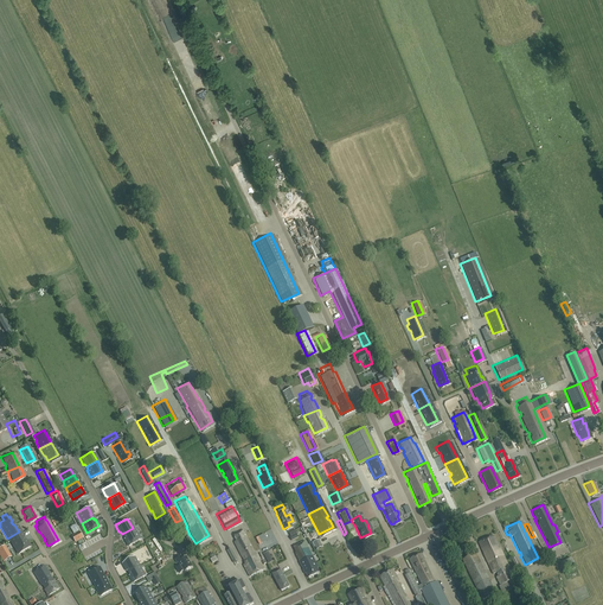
[(133,528),(122,534),(123,536),(122,537),(126,545),(138,537),(133,528)]
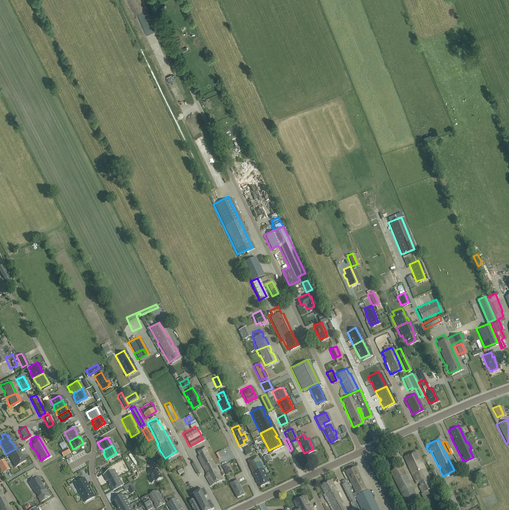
[(213,466),(202,445),(194,448),(197,454),(195,455),(201,468),(202,468),(205,473),(203,474),(208,484),(220,478),(217,471),(214,465),(213,466)]
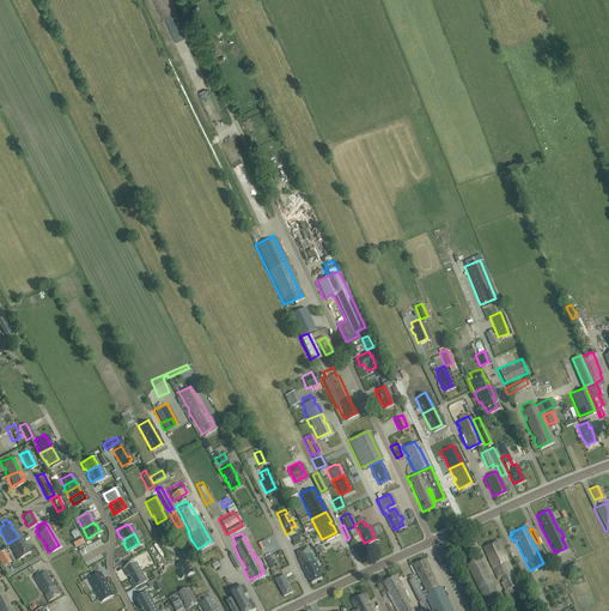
[(296,536),(294,533),(288,536),(290,539),(288,540),(291,544),(298,540),(297,538),(299,537),(297,534),(296,536)]
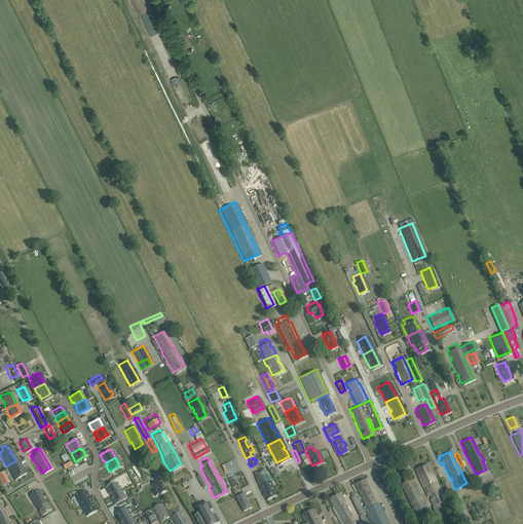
[(63,468),(69,464),(67,458),(60,462),(63,468)]
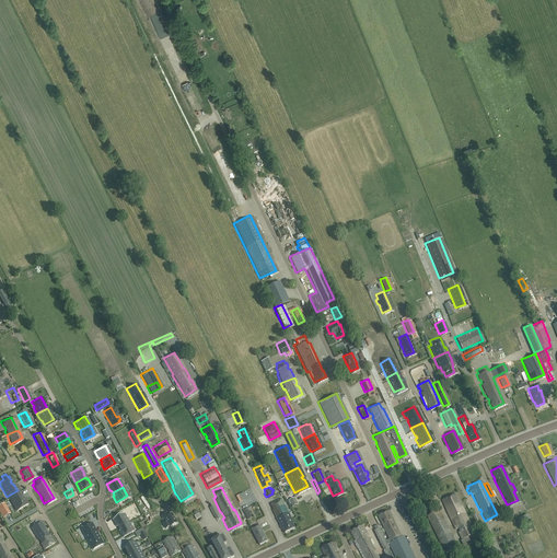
[(166,490),(169,495),(174,504),(177,502),(173,492),(171,493),(169,488),(166,490)]
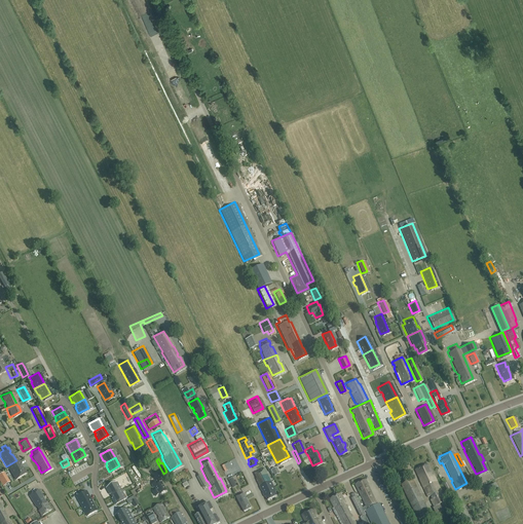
[(16,460),(6,466),(13,478),(24,472),(21,466),(19,466),(17,464),(19,463),(16,460)]
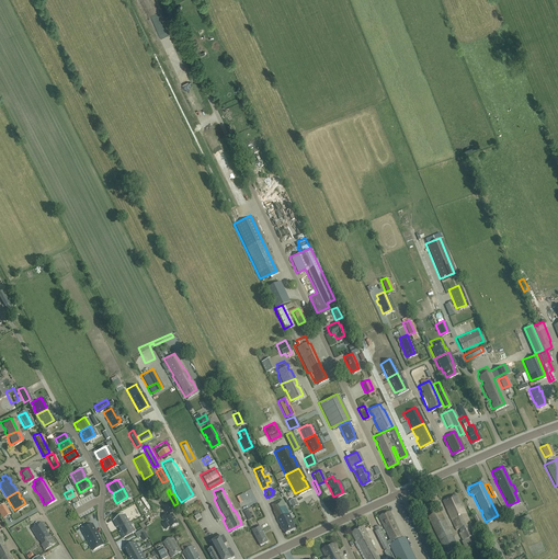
[(458,505),(454,493),(440,499),(453,528),(456,527),(457,531),(456,532),(459,539),(458,539),(462,546),(471,542),(471,540),(474,539),(471,534),(467,523),(468,523),(459,504),(458,505)]
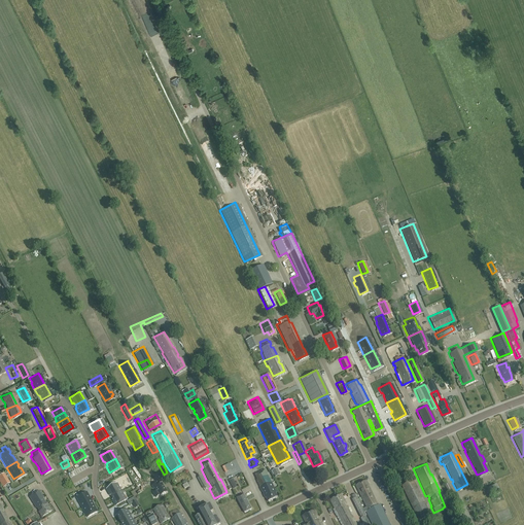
[(254,478),(253,478),(259,490),(260,490),(262,492),(260,493),(263,496),(264,496),(266,500),(275,495),(273,491),(269,481),(262,467),(252,473),(254,478)]
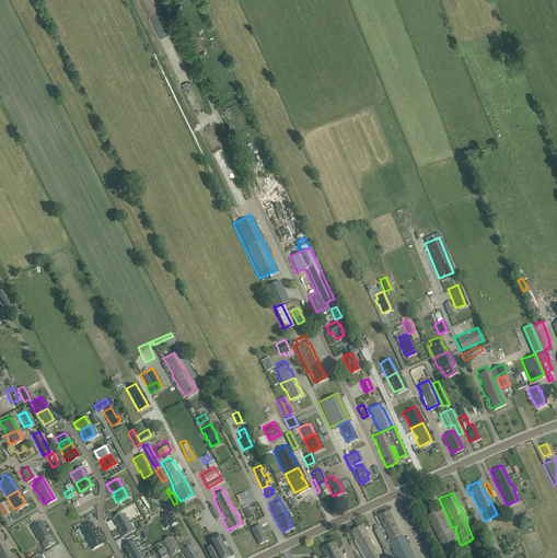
[(212,518),(217,515),(210,504),(207,506),(212,518)]
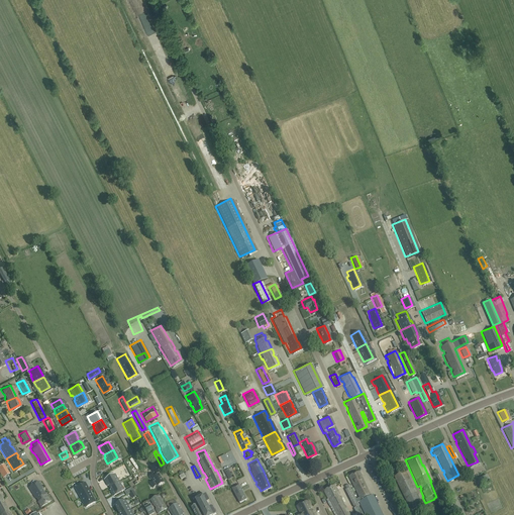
[(358,499),(368,495),(366,491),(358,476),(360,475),(356,470),(346,475),(358,499)]
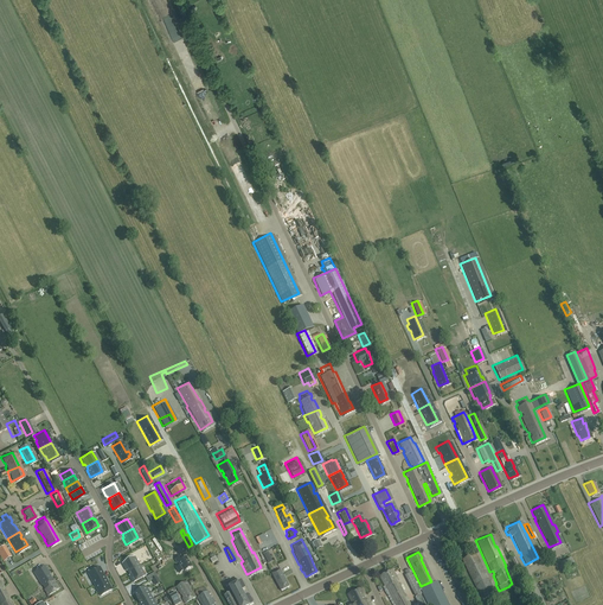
[(479,598),(491,593),(483,580),(486,579),(472,552),(460,558),(479,598)]
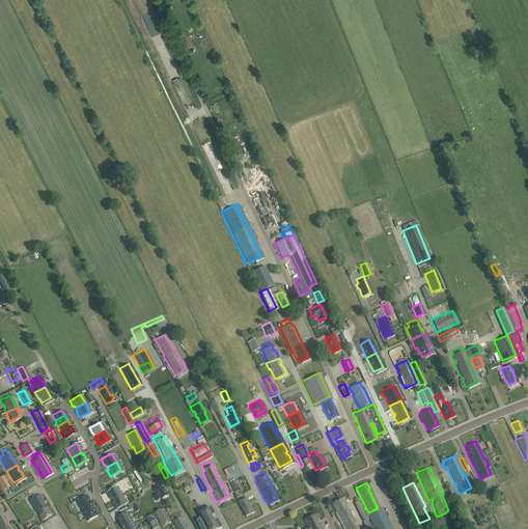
[(158,486),(156,484),(150,488),(153,491),(154,490),(159,498),(165,494),(160,485),(158,486)]
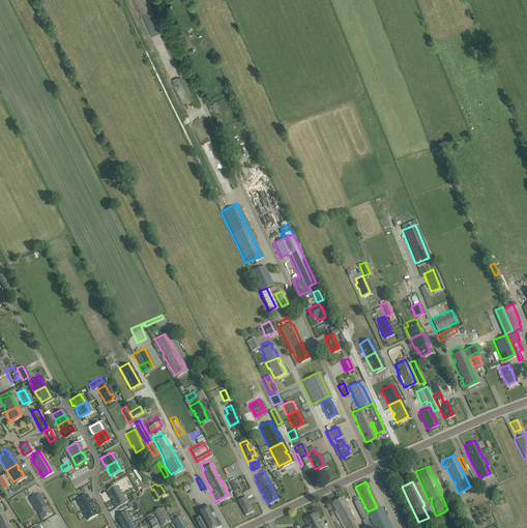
[(115,485),(105,490),(108,496),(109,496),(110,498),(119,493),(115,485)]
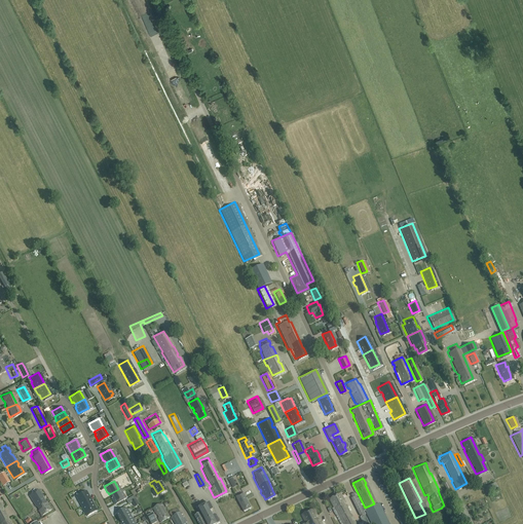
[(486,492),(495,487),(493,482),(483,486),(486,492)]
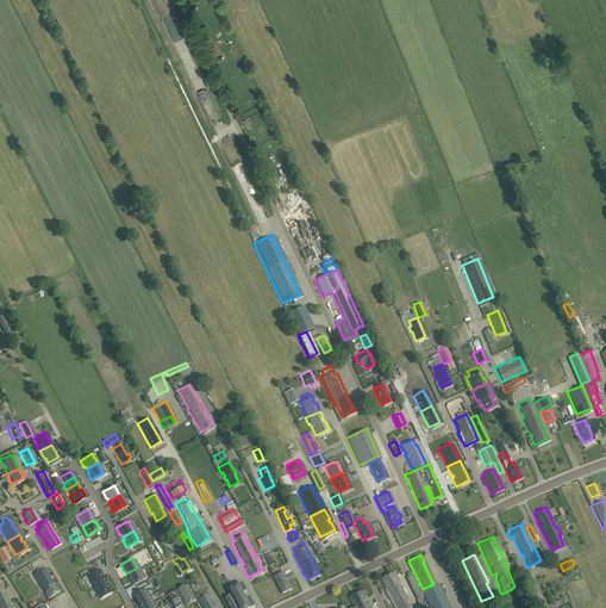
[(47,575),(42,566),(31,574),(38,585),(39,585),(42,590),(45,596),(56,590),(52,584),(50,582),(51,581),(49,578),(48,578),(47,576),(47,575)]
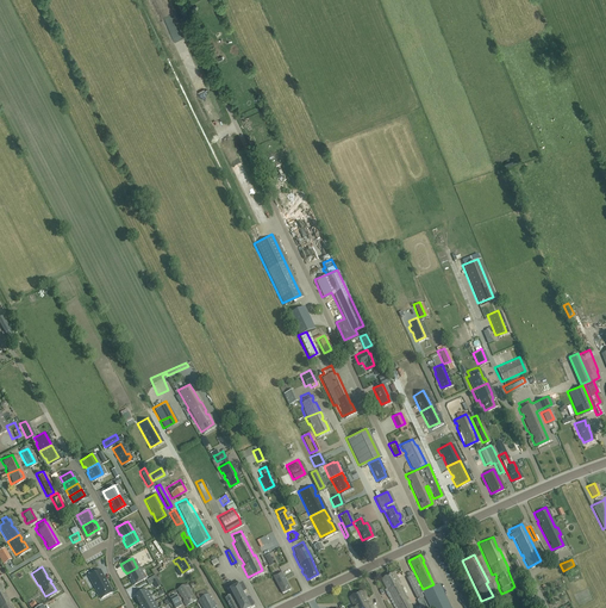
[(137,568),(126,574),(129,576),(127,577),(131,584),(143,577),(137,568)]
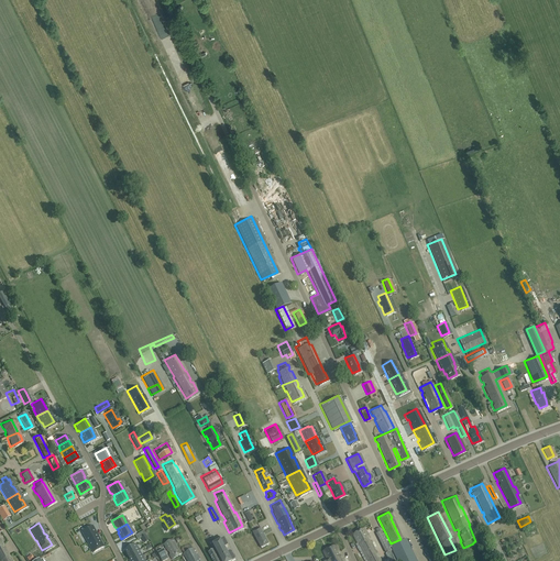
[(101,545),(90,525),(79,530),(90,550),(101,545)]
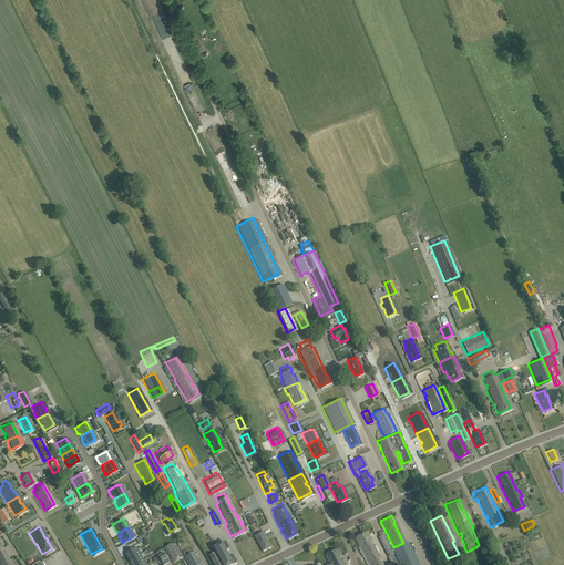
[(259,551),(260,550),(268,546),(258,530),(252,534),(250,534),(259,551)]
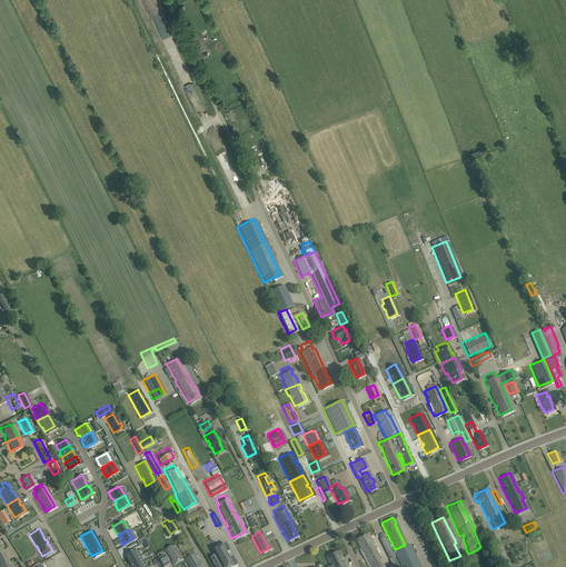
[(366,531),(354,538),(358,548),(356,548),(366,566),(397,566),(391,555),(393,555),(380,531),(377,533),(379,536),(377,537),(387,558),(389,563),(385,565),(385,566),(383,566),(373,545),(370,546),(369,543),(370,541),(366,531)]
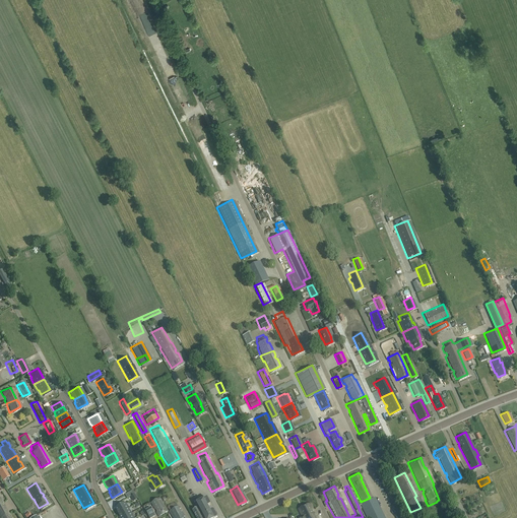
[(165,510),(160,502),(157,496),(148,501),(152,507),(153,507),(154,510),(153,510),(154,511),(153,512),(155,515),(165,510)]
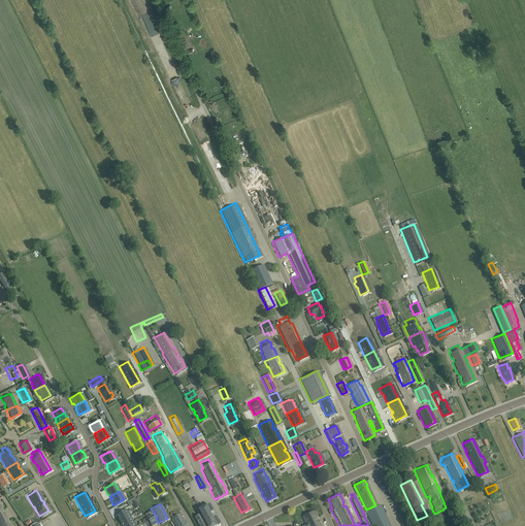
[(210,511),(207,503),(204,505),(197,508),(199,513),(193,517),(197,525),(214,525),(215,525),(218,524),(215,517),(212,516),(210,518),(207,513),(210,511)]
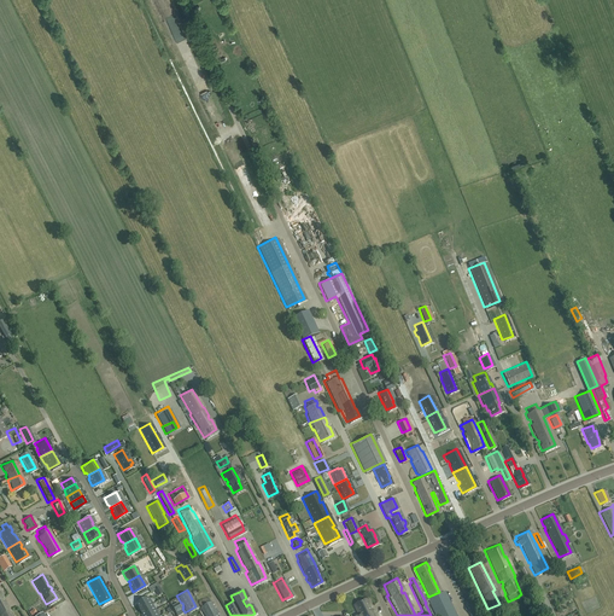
[(454,615),(442,591),(439,592),(428,597),(426,598),(433,615),(454,615)]
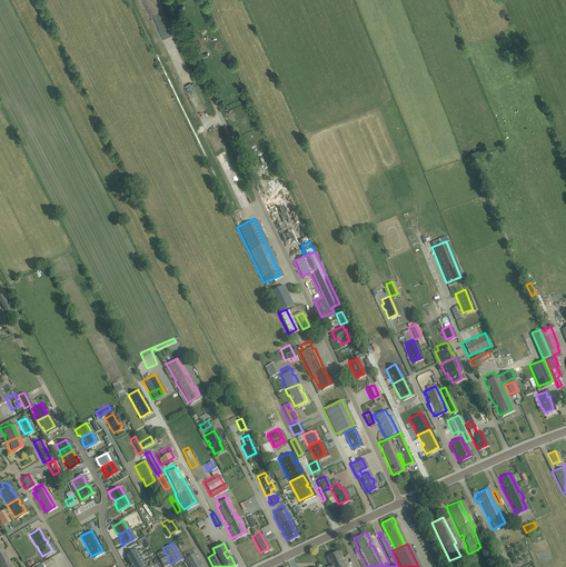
[(127,560),(137,555),(133,549),(123,555),(127,560)]
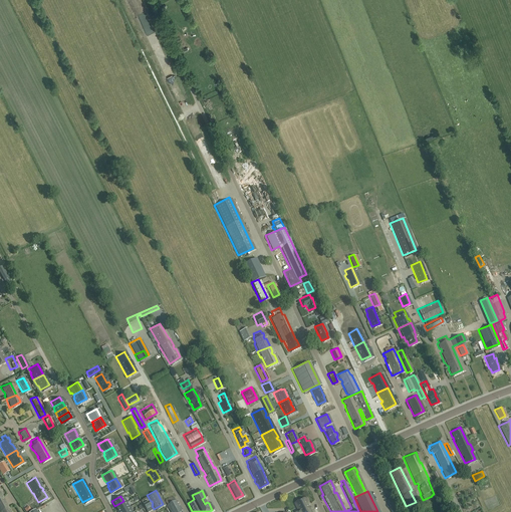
[(307,506),(305,504),(307,502),(304,496),(292,502),(296,510),(291,511),(312,511),(309,505),(307,506)]
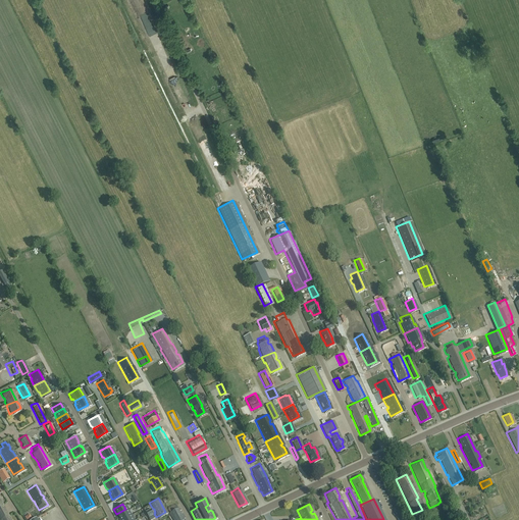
[(167,512),(171,519),(184,519),(183,519),(182,518),(183,517),(179,512),(178,512),(177,510),(178,509),(177,506),(175,507),(167,511),(167,512)]
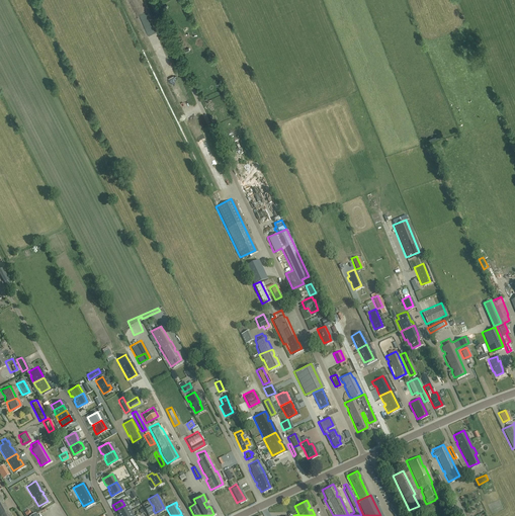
[(142,507),(144,509),(145,512),(151,509),(149,507),(148,504),(142,507)]
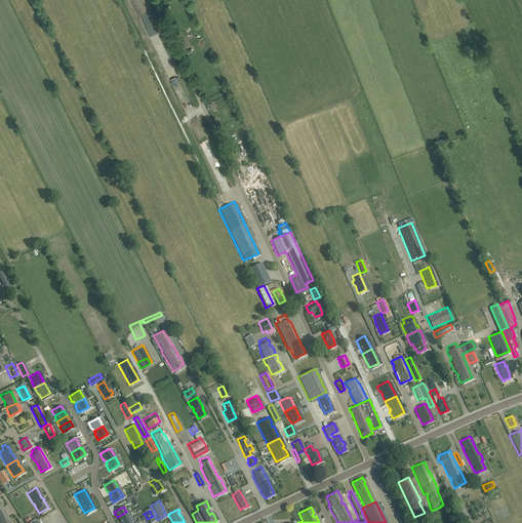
[(119,522),(129,517),(126,512),(117,517),(119,522)]
